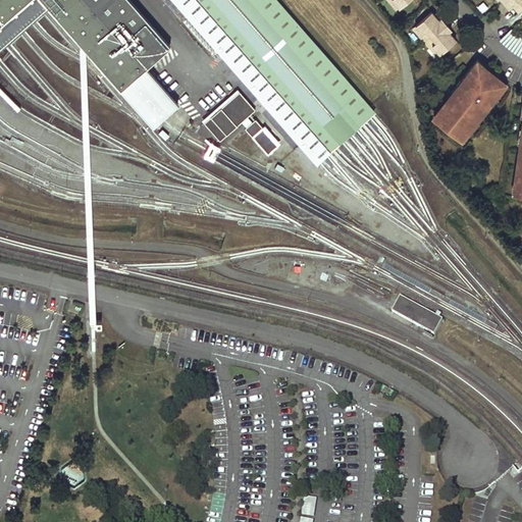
[(156,116),(174,100),(143,63),(167,41),(131,0),(0,0),(0,17),(8,10),(19,1),(19,0),(43,0),(150,122),(156,116)]
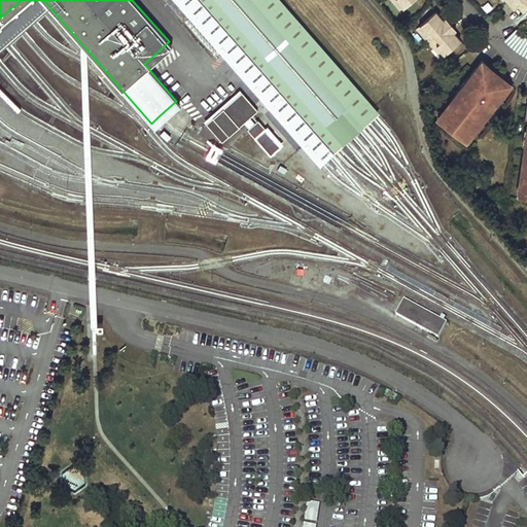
[(199,0),(335,152),(337,150),(348,141),(355,134),(362,128),(370,121),(377,115),(381,112),(282,0),(199,0)]
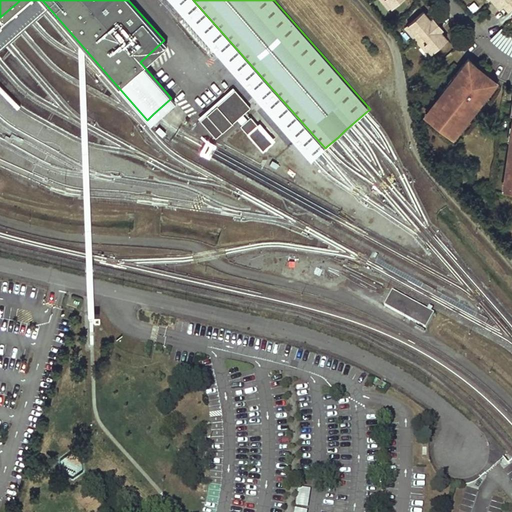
[(378,0),(386,9),(389,7),(383,0),(378,0)]
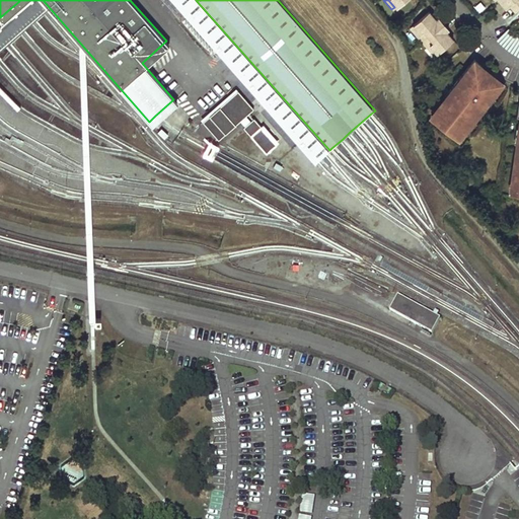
[(518,0),(498,0),(505,7),(508,4),(513,9),(518,5),(518,4),(518,0)]
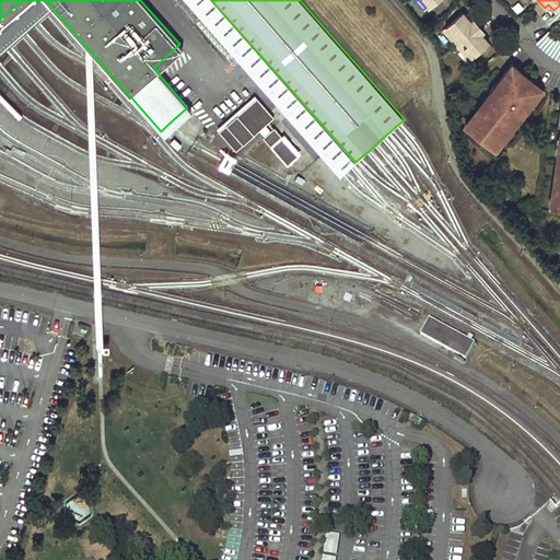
[(461,12),(443,26),(451,36),(452,34),(463,46),(461,47),(468,57),(486,42),(478,33),(481,31),(470,19),(468,21),(461,12)]
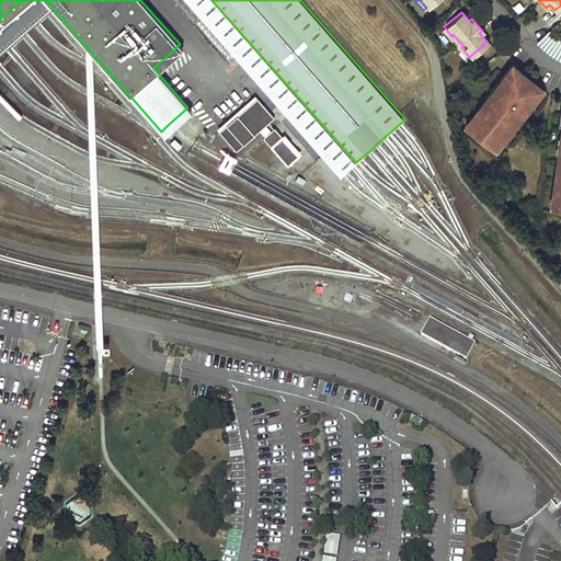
[(444,26),(441,30),(466,59),(469,57),(461,47),(464,46),(453,34),(451,36),(444,26)]
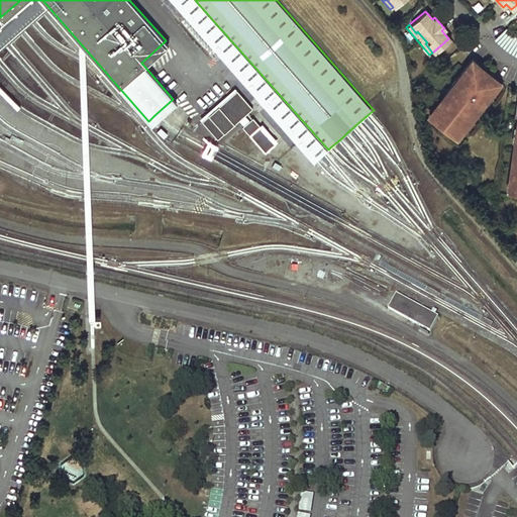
[(516,35),(513,33),(510,30),(507,27),(494,39),(504,48),(513,56),(516,57),(516,35)]
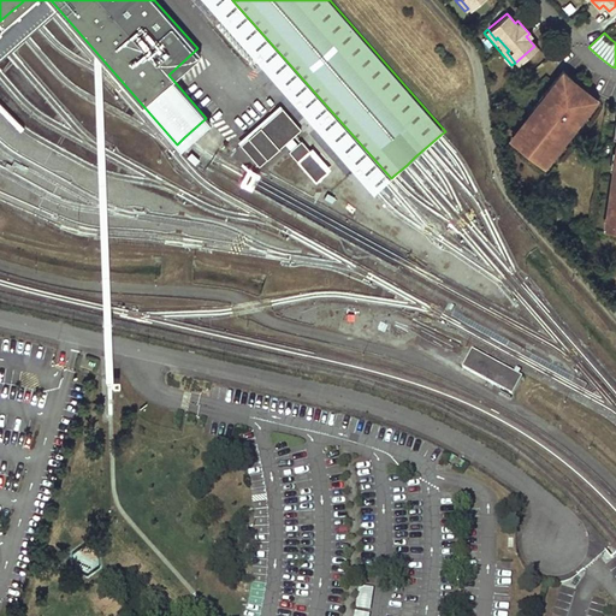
[(519,136),(516,140),(519,142),(535,155),(537,157),(540,152),(546,157),(560,140),(561,136),(560,136),(563,131),(567,134),(580,117),(579,116),(575,112),(580,106),(584,108),(593,99),(576,86),(573,90),(570,88),(576,82),(561,69),(543,92),(545,94),(542,100),(538,98),(531,106),(534,108),(531,113),(529,112),(528,114),(515,132),(519,136)]
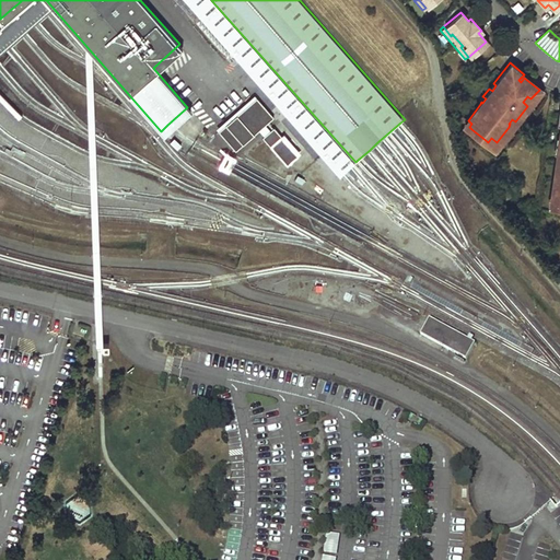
[(496,85),(493,83),(491,81),(487,88),(489,89),(492,91),(496,85)]
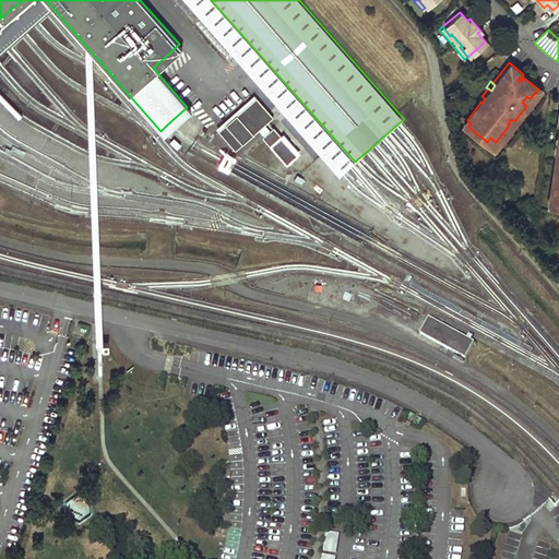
[(256,97),(218,131),(235,151),(273,117),(256,97)]
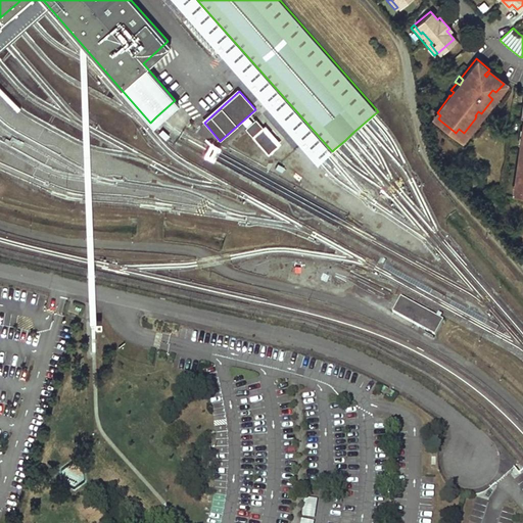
[(440,115),(437,112),(432,119),(438,123),(440,121),(438,119),(440,115)]
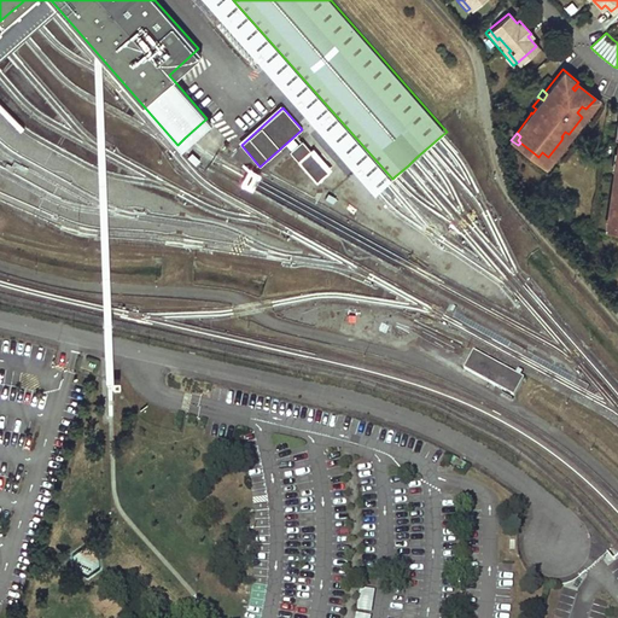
[(303,141),(290,152),(298,162),(312,151),(303,141)]
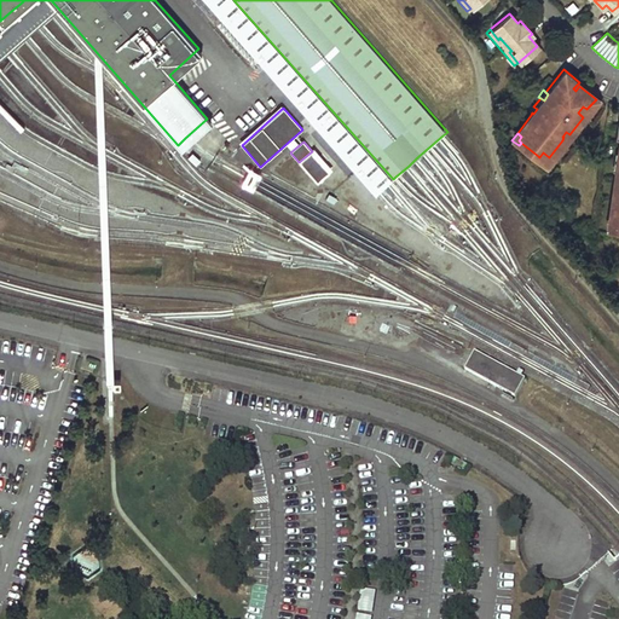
[(543,152),(539,157),(538,156),(534,158),(543,165),(549,157),(543,152)]
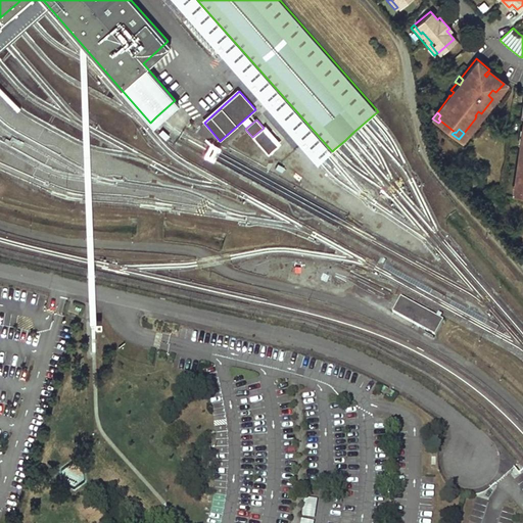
[(401,295),(395,306),(393,311),(435,334),(443,320),(401,295)]
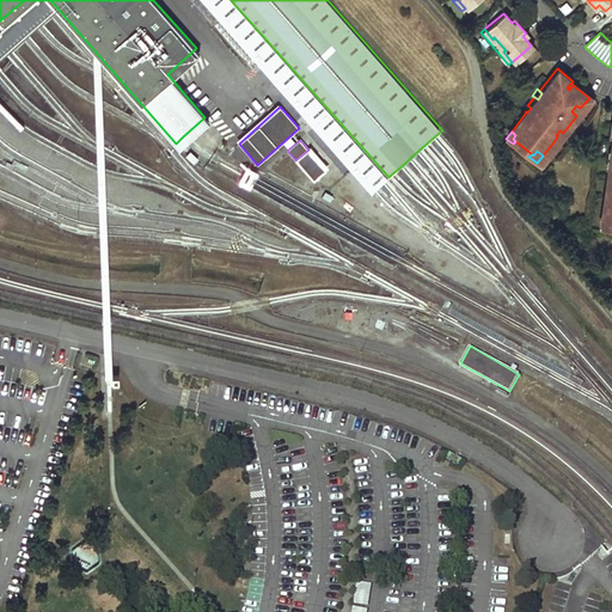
[(72,551),(89,568),(102,556),(86,538),(72,551)]
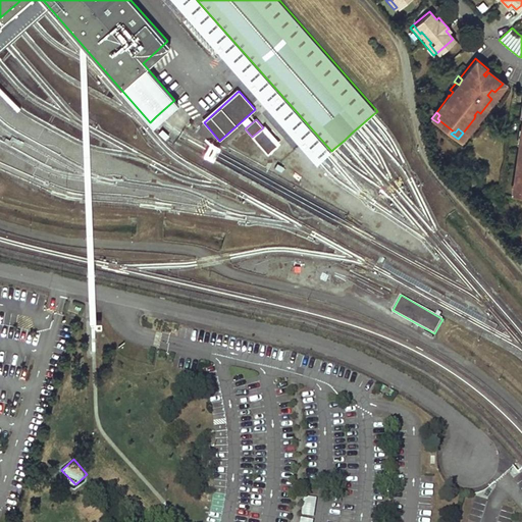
[(314,517),(318,499),(306,497),(303,515),(314,517)]
